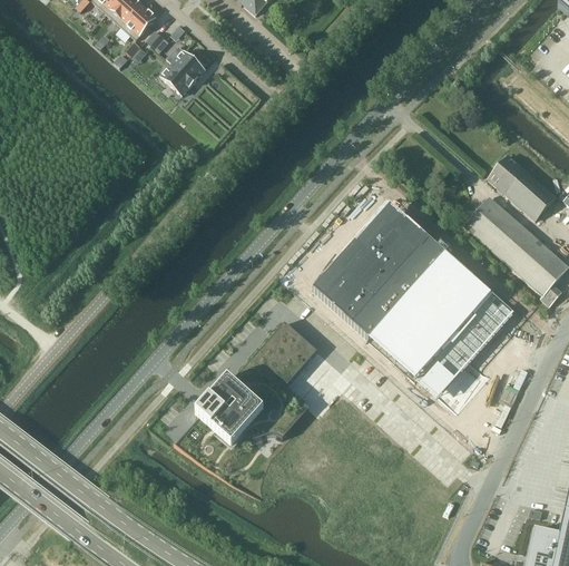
[(82,0),(77,7),(81,11),(90,1),(89,0),(82,0)]
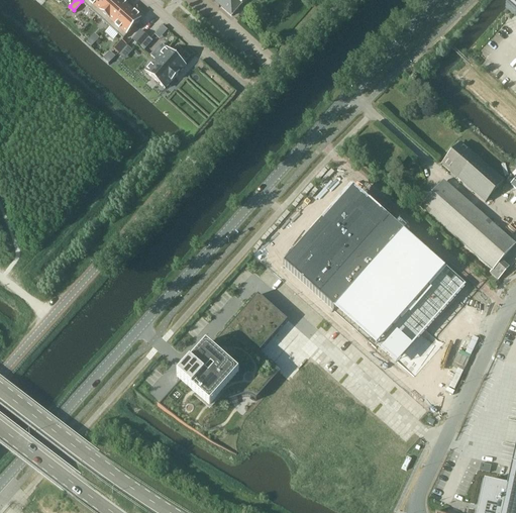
[(84,0),(97,11),(107,0),(84,0)]
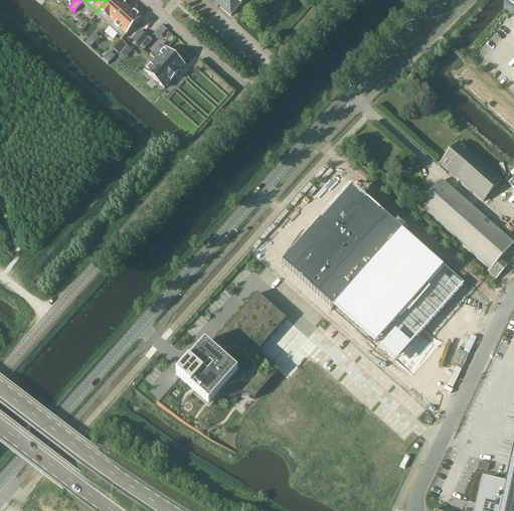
[(107,0),(97,11),(111,23),(129,3),(126,0),(107,0)]
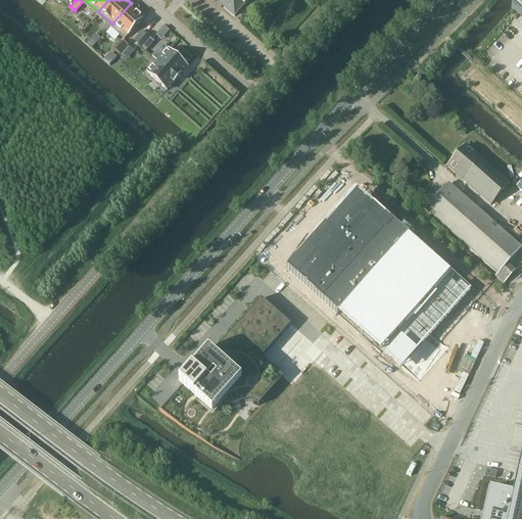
[(221,0),(235,12),(245,0),(221,0)]
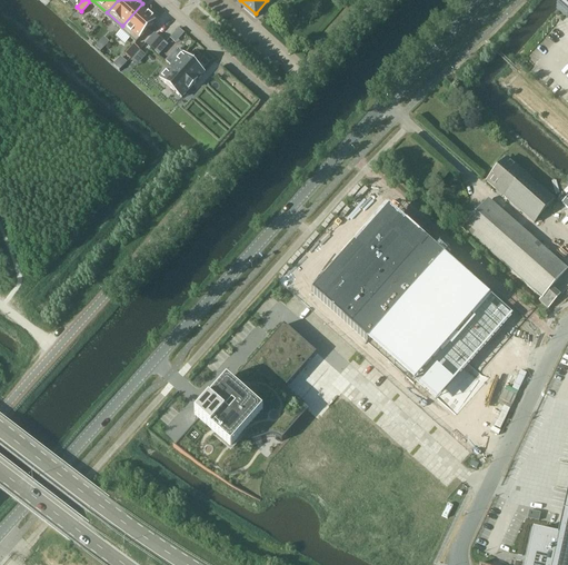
[(560,0),(557,3),(567,12),(567,0),(560,0)]
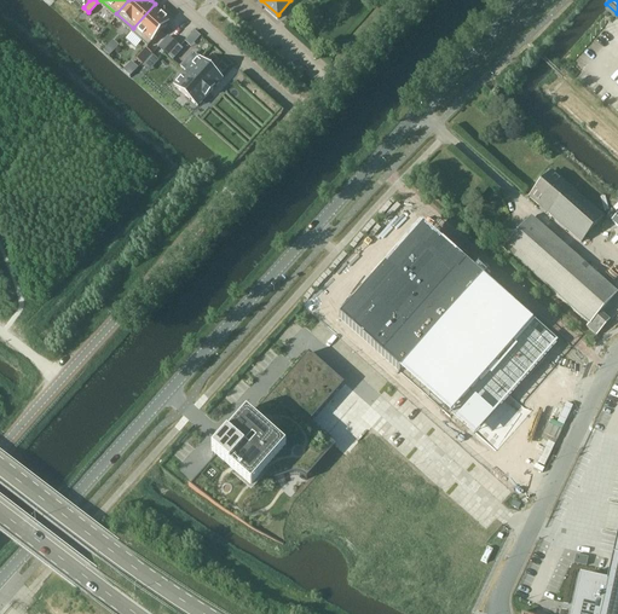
[(155,4),(133,28),(149,42),(171,18),(155,4)]
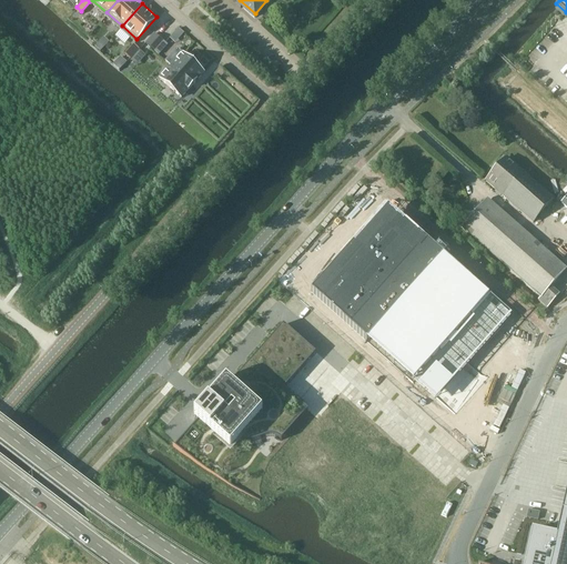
[(175,39),(184,29),(179,24),(170,34),(175,39)]
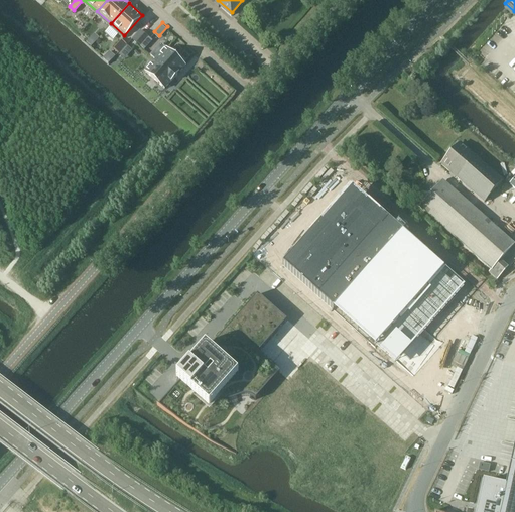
[(141,27),(133,36),(137,40),(146,31),(141,27)]
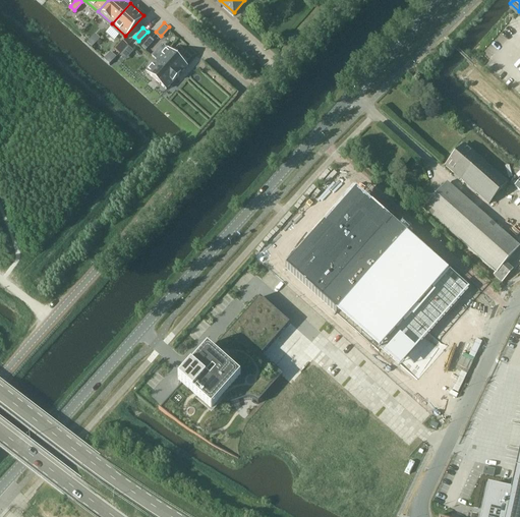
[(92,44),(101,34),(96,30),(87,40),(92,44)]
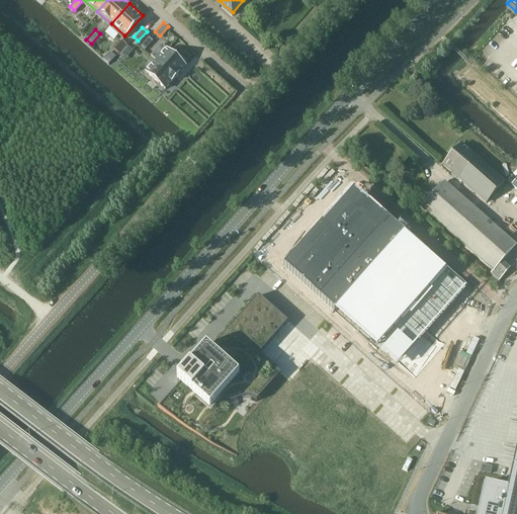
[(147,31),(138,40),(145,47),(153,36),(147,31)]
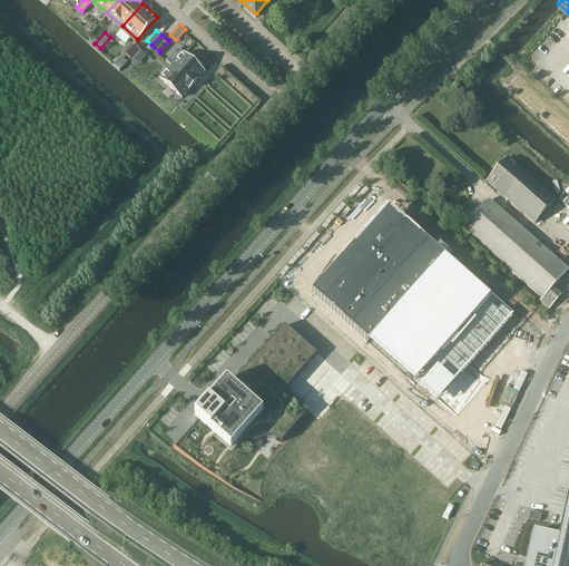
[(135,41),(126,51),(130,55),(131,56),(140,46),(135,41)]
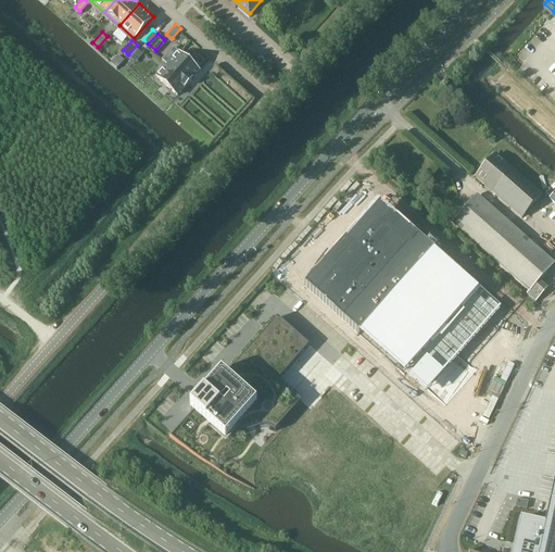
[(135,60),(143,50),(138,45),(129,54),(135,60)]
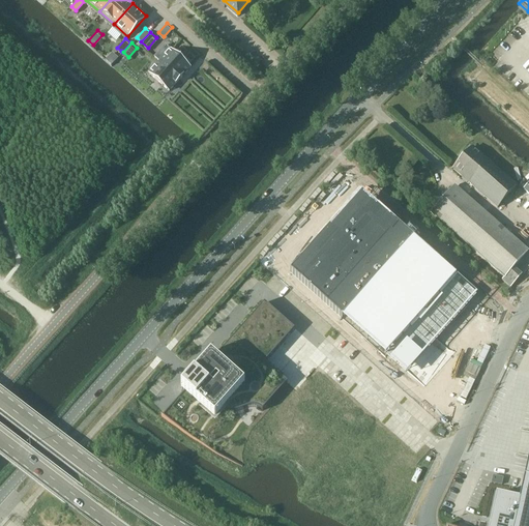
[(166,42),(155,54),(160,59),(180,76),(190,64),(172,47),(166,42)]
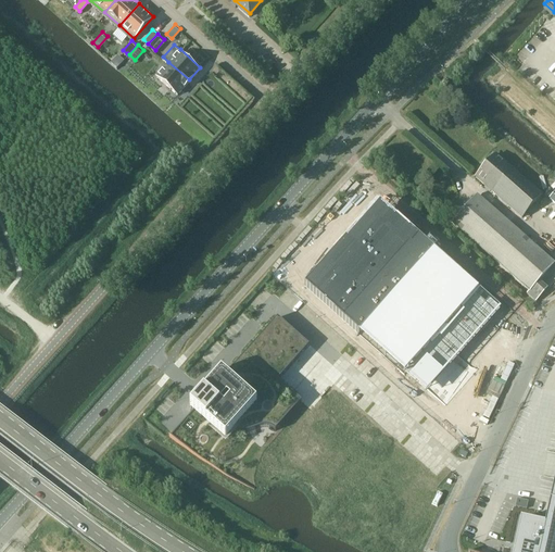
[(117,65),(125,57),(118,51),(111,59),(117,65)]
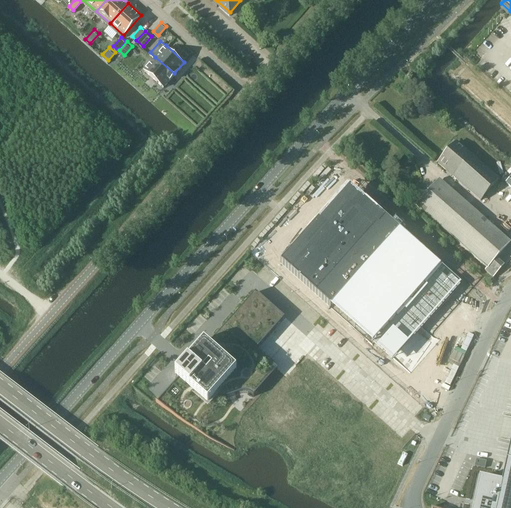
[(155,57),(145,68),(164,84),(174,73),(155,57)]
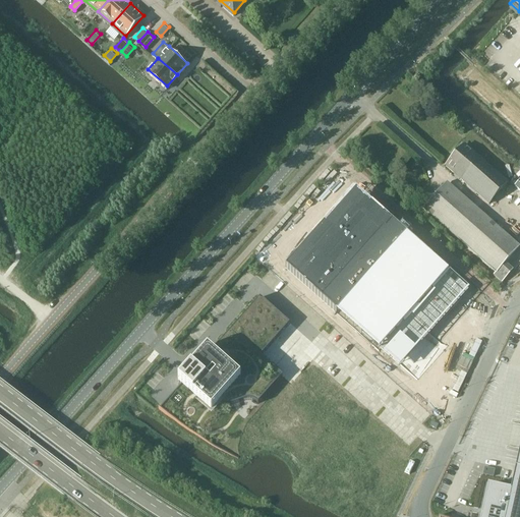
[(466,141),(448,162),(447,163),(488,202),(508,179),(466,141)]
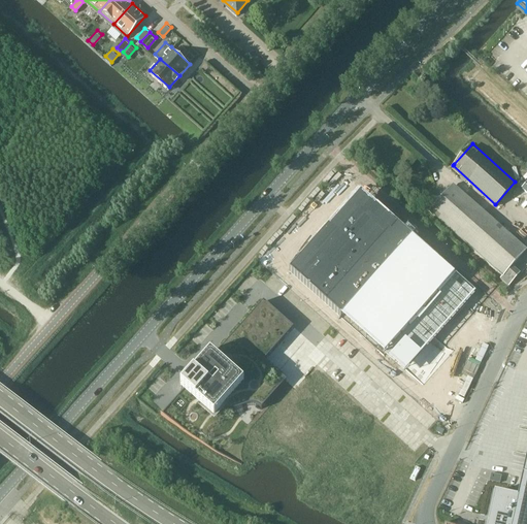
[(440,199),(437,202),(431,209),(496,267),(502,273),(503,274),(512,282),(521,270),(513,263),(526,249),(526,247),(519,240),(455,184),(440,199)]
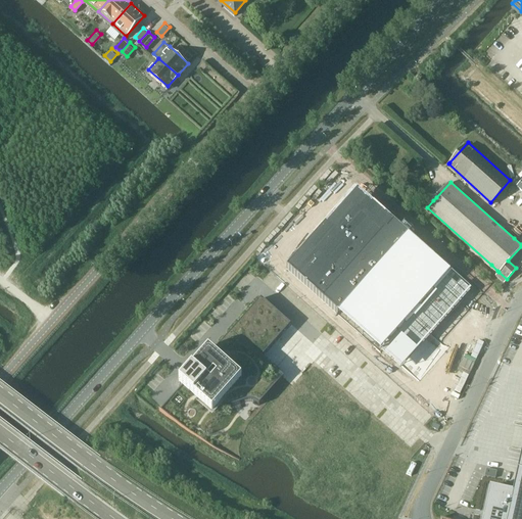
[(349,189),(284,264),(382,348),(424,301),(445,321),(469,294),(349,189)]
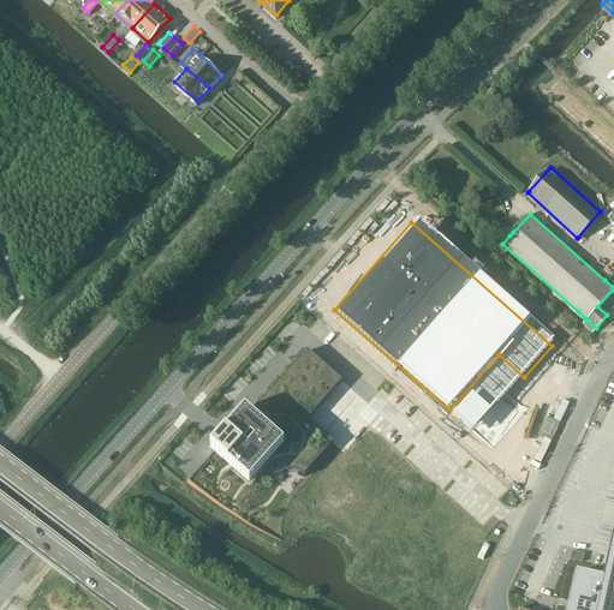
[(334,440),(309,417),(343,377),(308,347),(251,411),(250,411),(246,407),(245,407),(244,410),(237,417),(236,419),(234,419),(234,420),(212,446),(212,447),(215,450),(216,452),(203,466),(191,479),(203,488),(204,489),(216,476),(228,462),(250,482),(251,482),(262,468),(263,470),(266,471),(268,472),(270,473),(273,473),(275,473),(278,472),(281,471),(284,471),(286,470),(288,468),(292,467),(294,467),(297,468),(299,468),(302,470),(305,472),(334,440)]
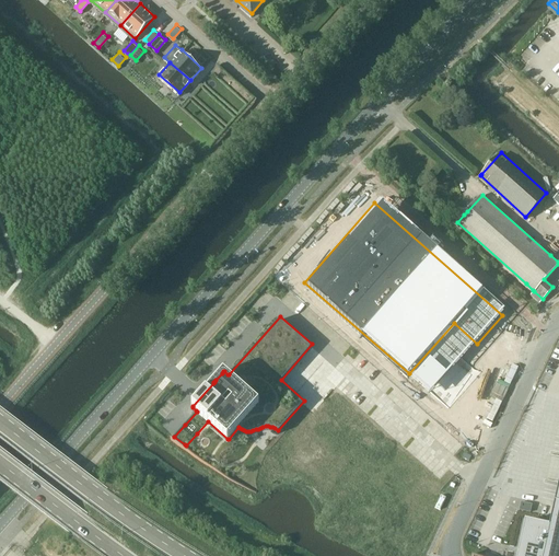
[(473,552),(473,553),(480,555),(482,555),(558,555),(558,482),(549,524),(525,519),(516,555),(487,555),(484,555),(473,552)]
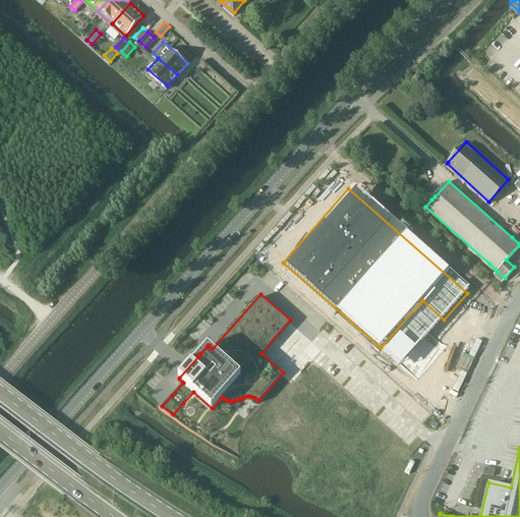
[(494,473),(496,466),(485,463),(483,470),(494,473)]
